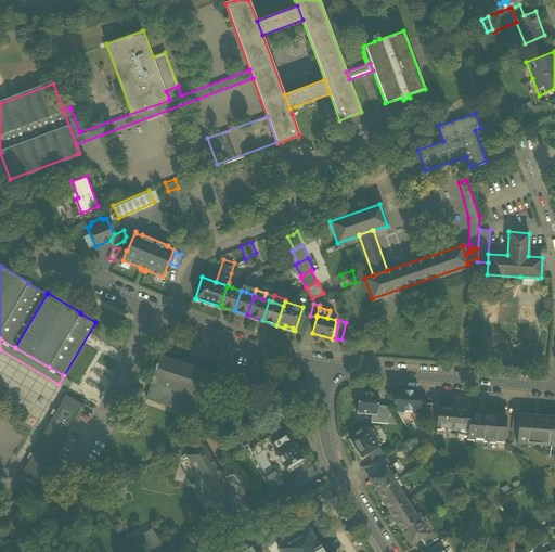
[(146,397),(202,415),(207,400),(216,374),(160,355),(157,363),(156,363),(155,368),(151,381),(152,381),(147,393),(146,397)]
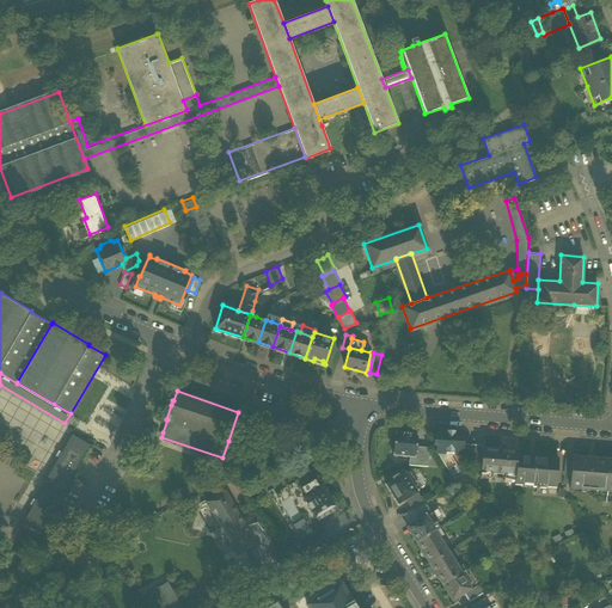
[(440,456),(448,468),(456,464),(451,456),(452,452),(460,453),(461,453),(461,442),(463,430),(439,429),(438,452),(440,456)]
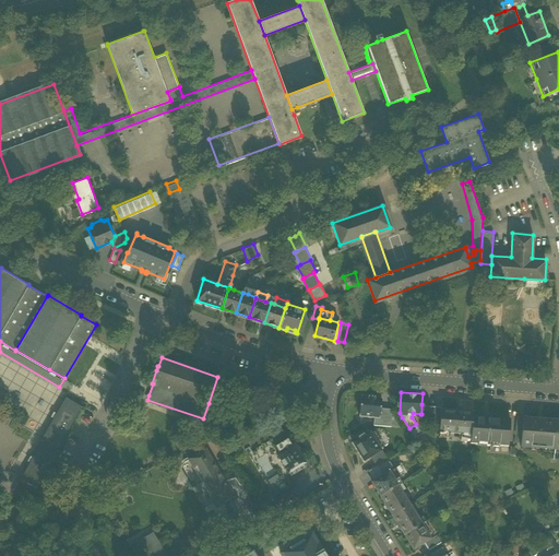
[(381,395),(360,393),(359,414),(373,416),(379,416),(380,406),(381,395)]
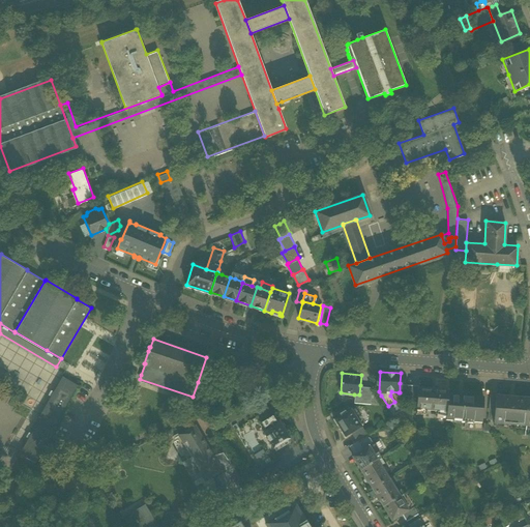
[(20,452),(35,461),(46,443),(56,426),(54,425),(78,384),(62,375),(38,416),(40,417),(20,452)]
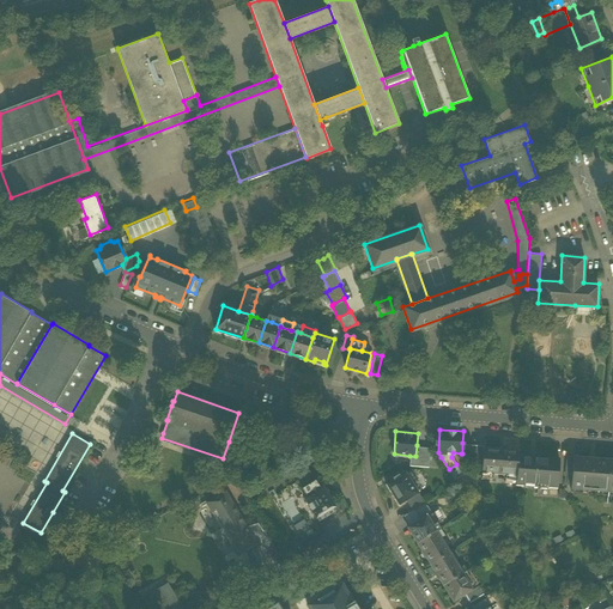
[(484,444),(475,443),(462,443),(462,454),(461,454),(461,457),(474,457),(483,458),(483,446),(484,446),(484,444)]
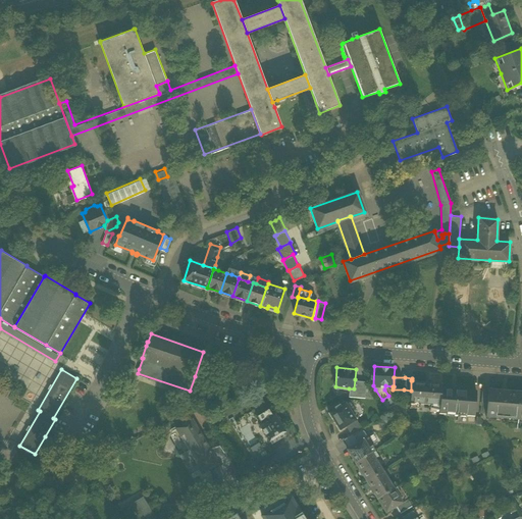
[(354,388),(354,396),(365,397),(366,380),(355,379),(354,388)]
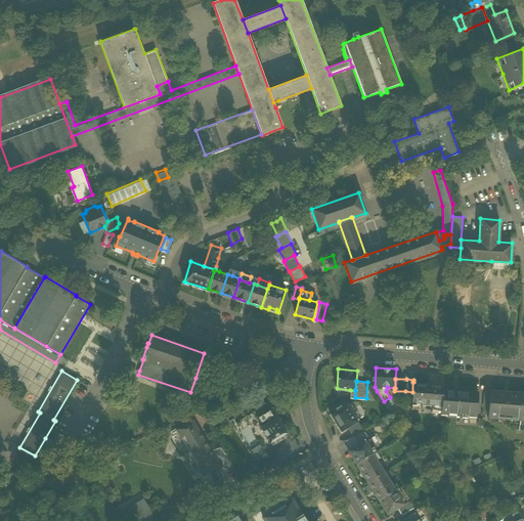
[(411,402),(441,405),(443,389),(443,385),(413,382),(412,382),(412,392),(411,402)]
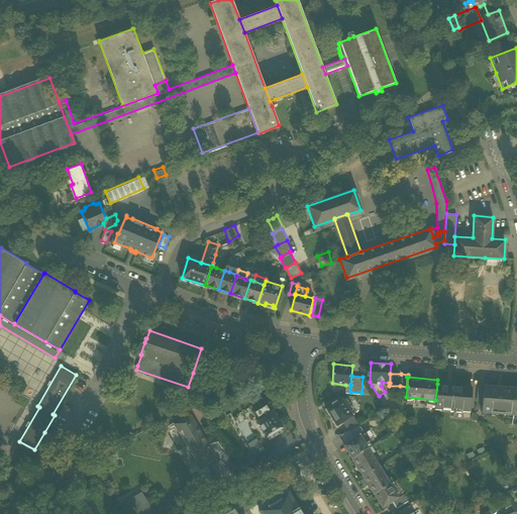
[(476,407),(482,408),(484,385),(484,384),(478,383),(476,407)]
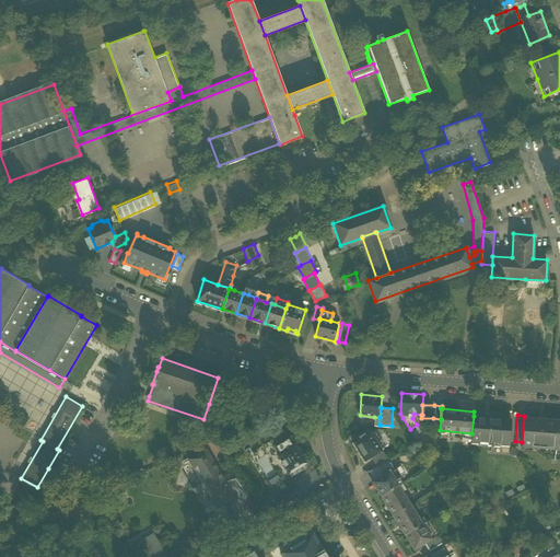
[(511,418),(474,416),(471,433),(471,442),(478,442),(478,440),(488,441),(500,442),(500,444),(509,444),(511,418)]
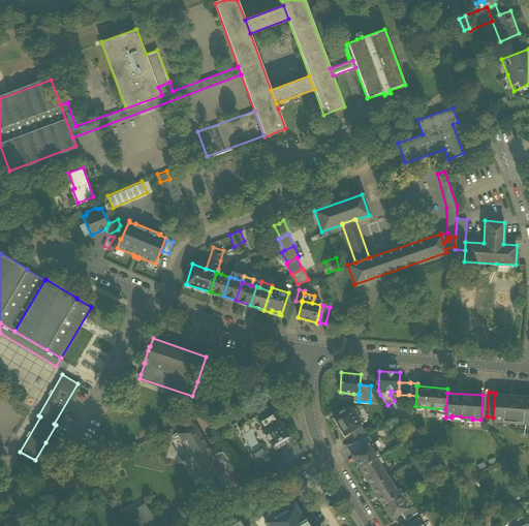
[(493,421),(516,422),(525,423),(527,397),(495,394),(493,418),(493,421)]
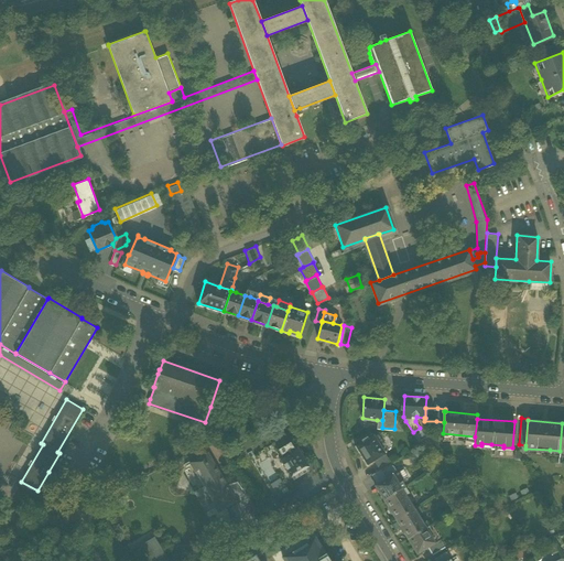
[(362,457),(367,464),(371,462),(371,461),(375,460),(384,453),(373,433),(367,437),(367,435),(361,439),(361,440),(359,442),(359,441),(355,444),(359,451),(362,457)]
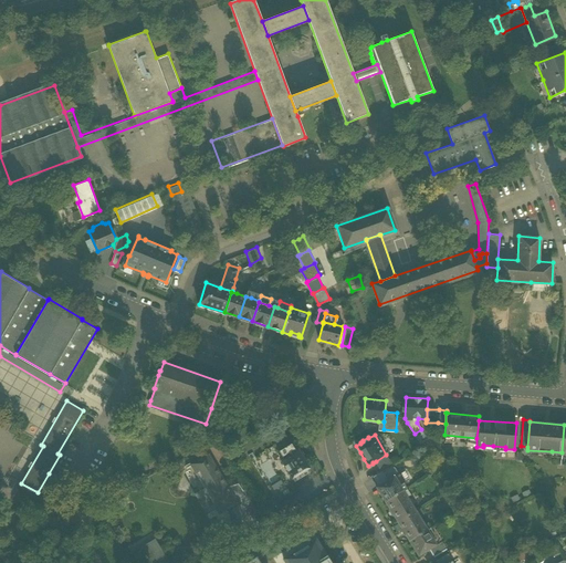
[(294,477),(295,479),(310,470),(307,468),(308,467),(303,458),(303,457),(304,454),(302,449),(299,449),(297,449),(297,448),(294,450),(291,445),(280,451),(283,457),(281,458),(292,477),(294,477)]
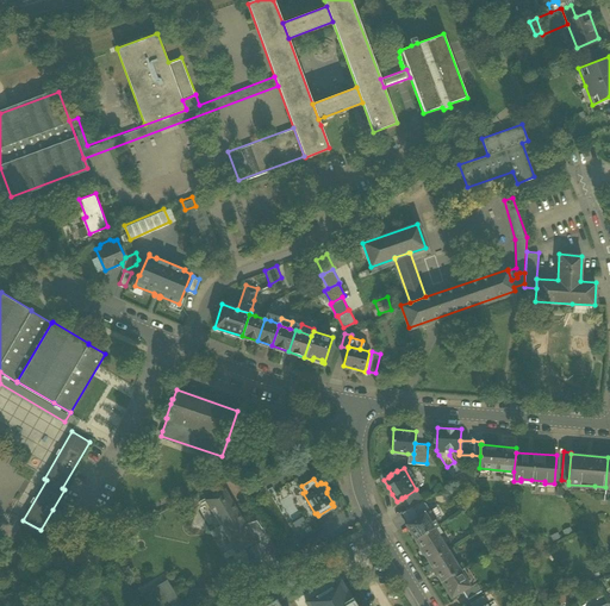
[(221,524),(236,550),(255,539),(224,487),(211,495),(226,520),(221,524)]
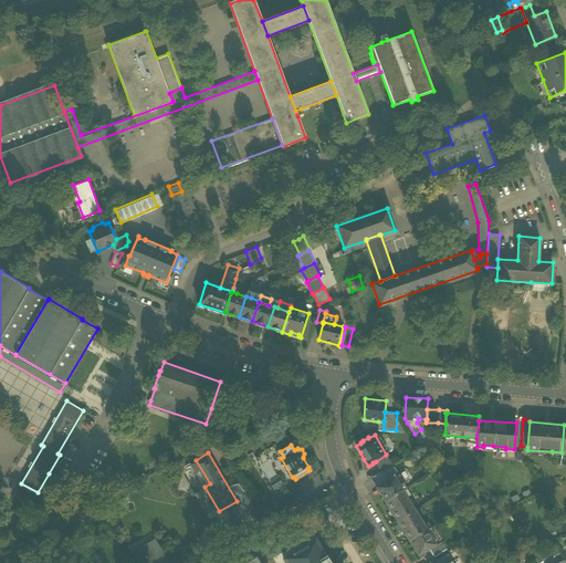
[(376,461),(381,470),(391,464),(386,455),(376,461)]
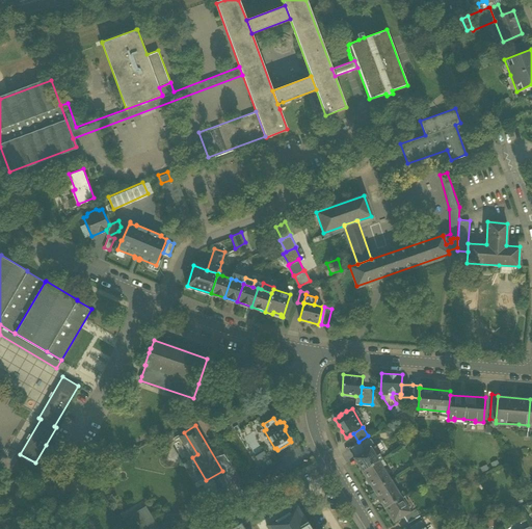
[(179,434),(192,457),(197,454),(184,432),(179,434)]
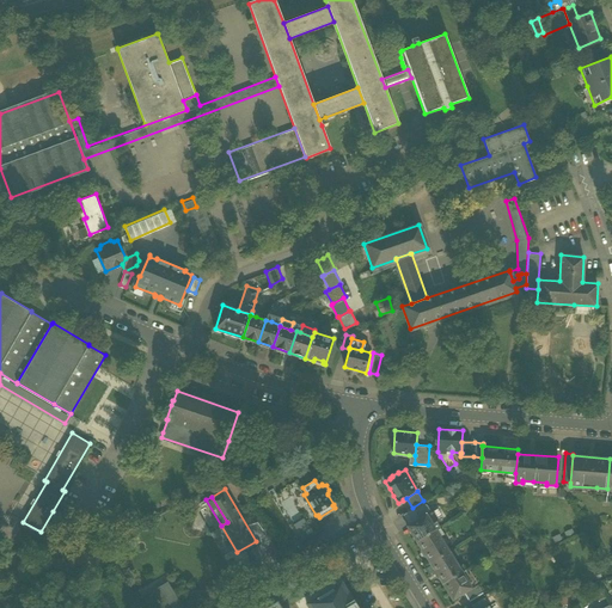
[(426,503),(414,510),(418,517),(426,514),(430,511),(426,503)]
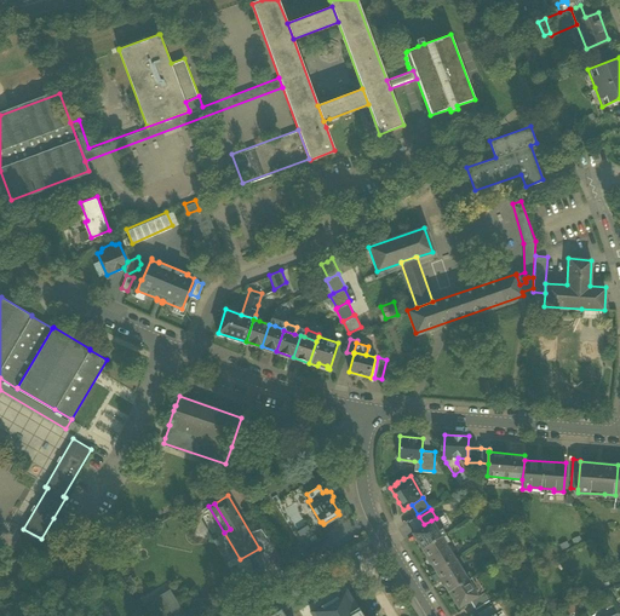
[(412,533),(422,548),(441,536),(437,529),(431,520),(424,524),(412,533)]
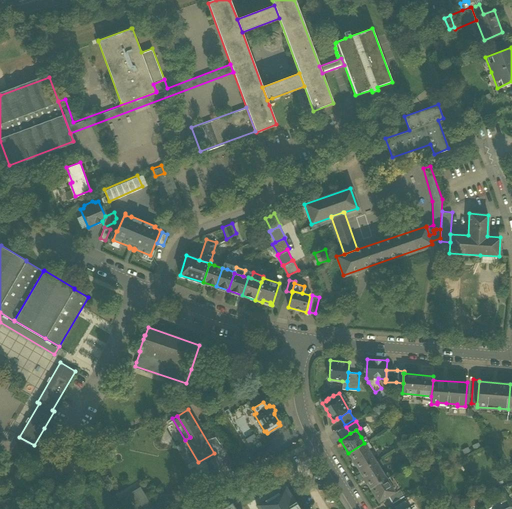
[(258,457),(260,461),(276,453),(270,441),(248,451),(253,460),(258,457)]
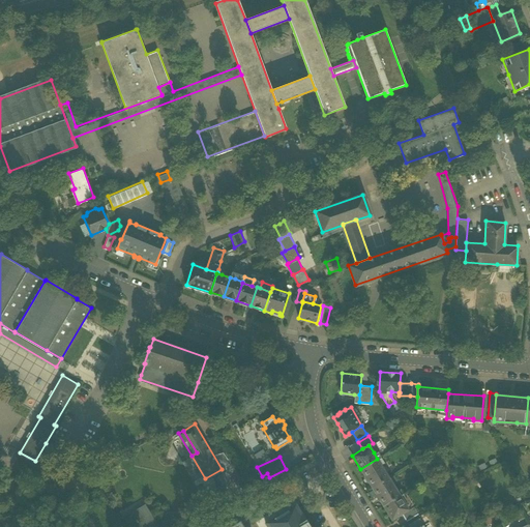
[(380,464),(377,459),(360,469),(364,475),(363,476),(366,481),(367,480),(372,487),(388,476),(380,464)]
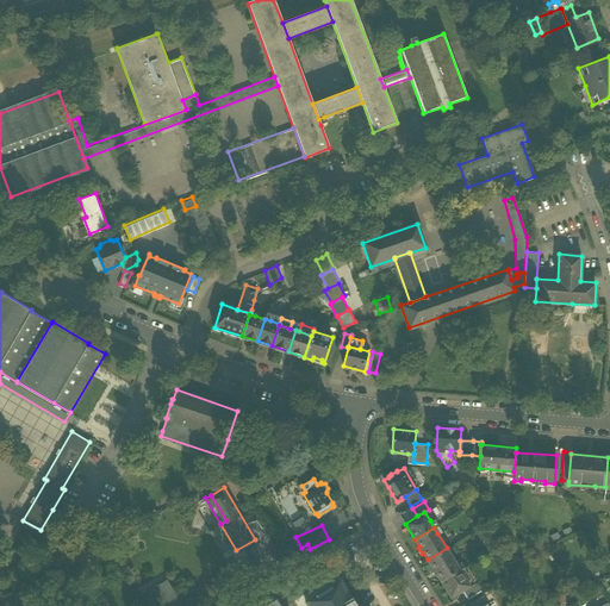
[(456,563),(447,548),(428,560),(433,568),(431,568),(435,574),(436,574),(441,581),(460,569),(456,563)]
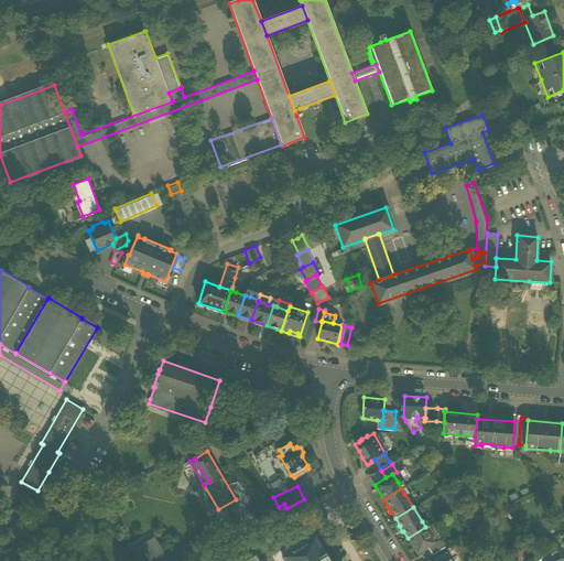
[(223,521),(232,537),(242,530),(245,529),(236,514),(234,515),(223,521)]
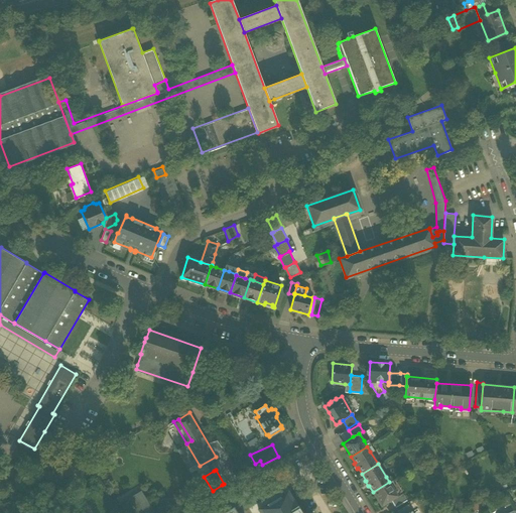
[(394,489),(389,482),(373,492),(381,505),(391,499),(397,495),(394,489)]
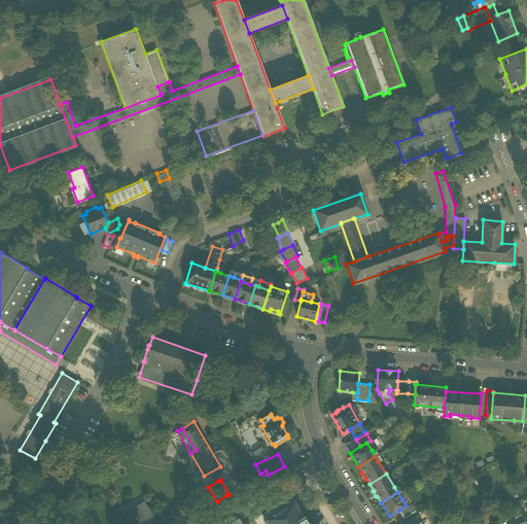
[(124,513),(130,523),(156,523),(157,523),(144,500),(124,513)]
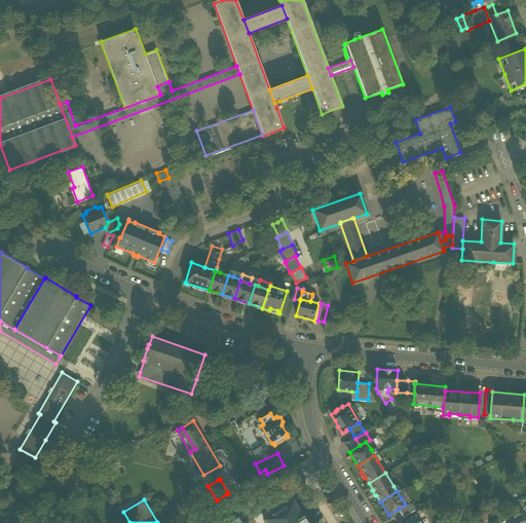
[(306,522),(293,500),(263,519),(265,522),(306,522)]
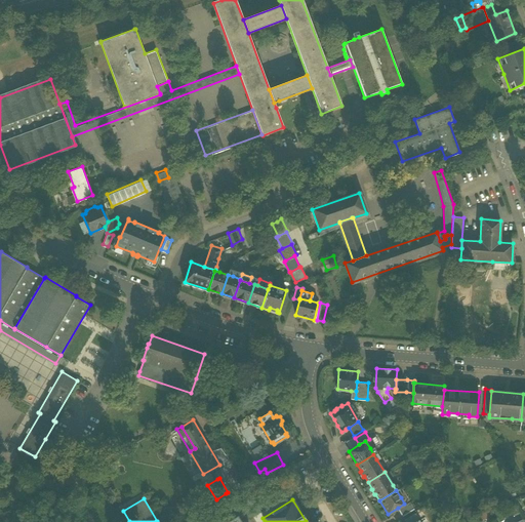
[(398,508),(402,514),(411,508),(408,502),(404,504),(398,508)]
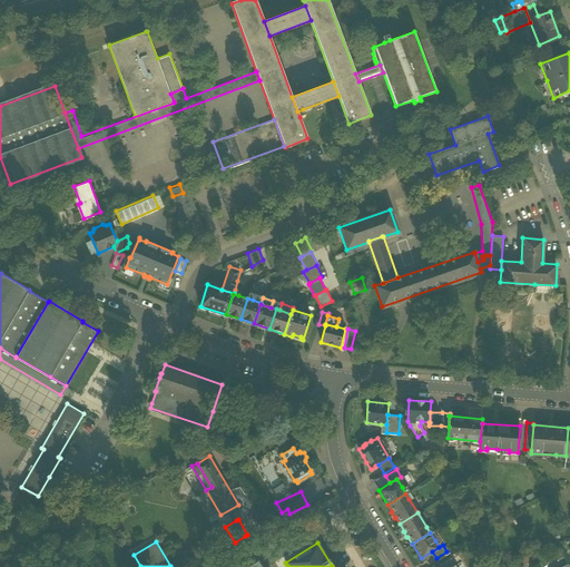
[(440,563),(441,566),(449,566),(451,566),(454,564),(450,556),(440,563)]
